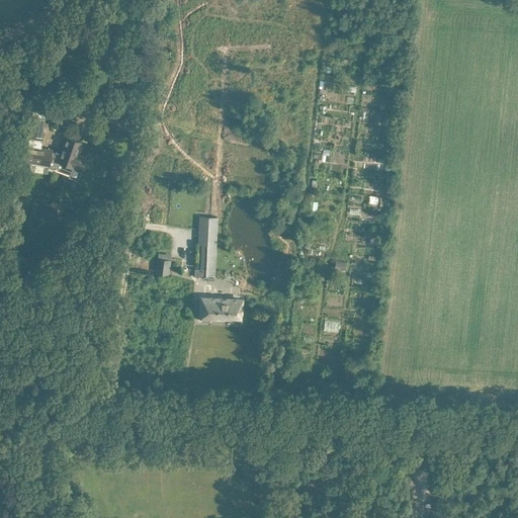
[(55,106),(55,121),(63,121),(63,106),(55,106)]
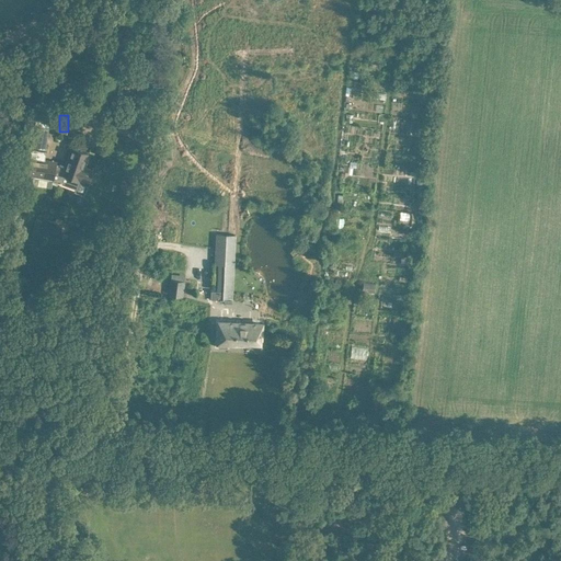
[(49,122),(35,119),(31,147),(45,149),(49,122)]
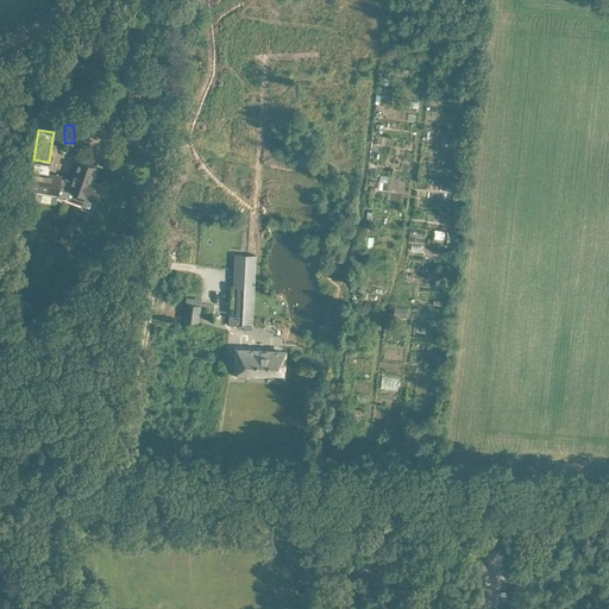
[(49,164),(33,162),(32,171),(30,189),(57,193),(57,195),(81,205),(85,195),(95,199),(100,184),(90,181),(96,167),(77,159),(76,159),(77,161),(69,180),(64,179),(61,179),(61,176),(48,174),(49,164)]
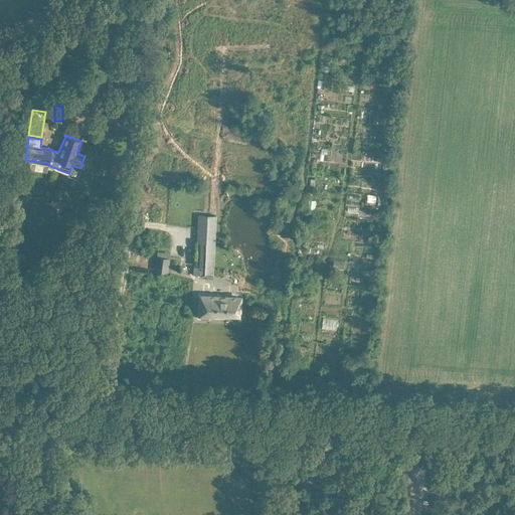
[(193,267),(193,275),(213,276),(216,215),(197,214),(196,242),(199,242),(198,267),(193,267)]
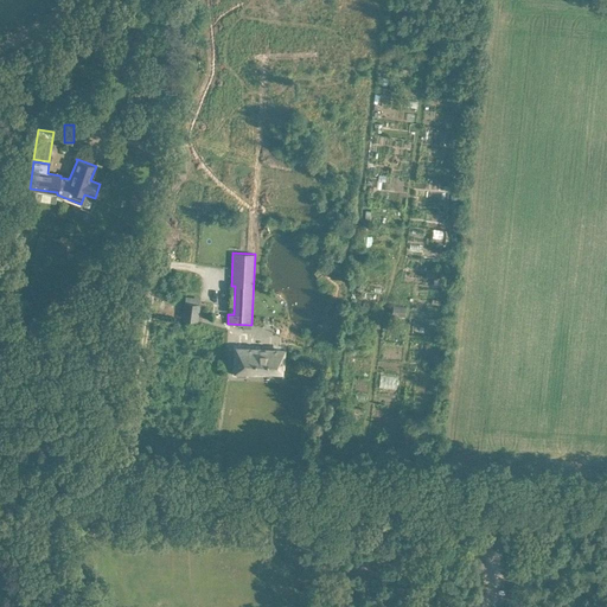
[(183,302),(181,319),(197,321),(199,304),(183,302)]
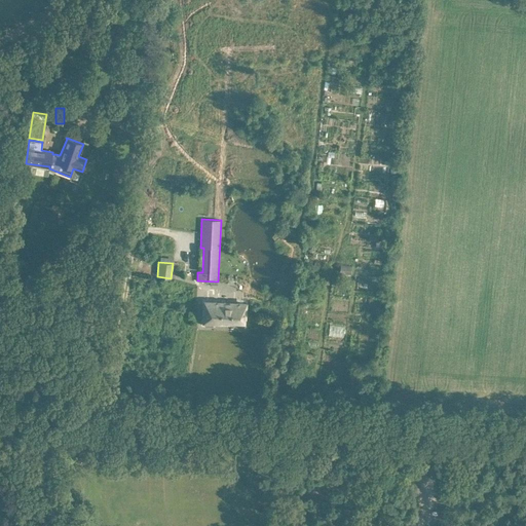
[(341,272),(352,273),(352,265),(341,264),(341,272)]
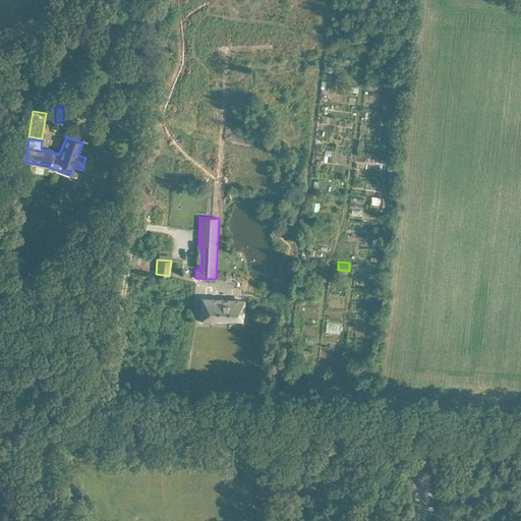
[(242,299),(234,299),(220,298),(204,297),(203,312),(211,323),(211,319),(219,319),(219,317),(241,319),(242,308),(242,299)]
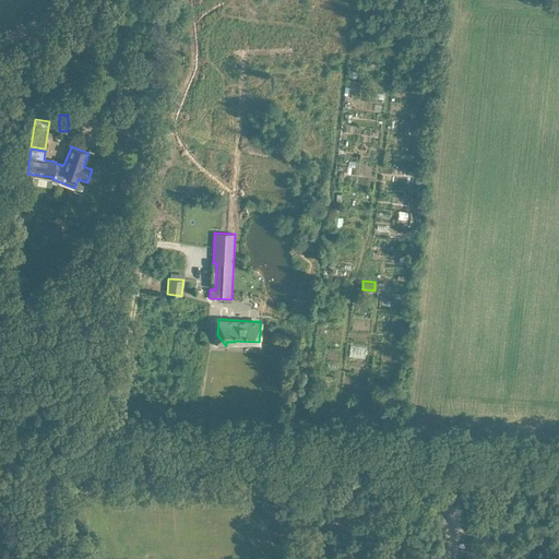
[(278,534),(288,532),(287,524),(276,526),(278,534)]
